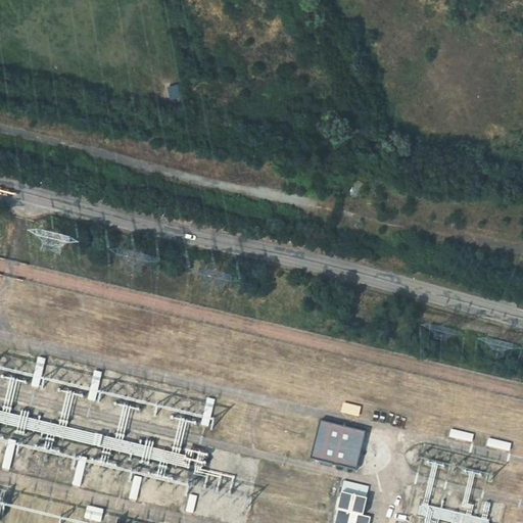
[(46,360),(40,358),(33,386),(40,387),(46,360)]
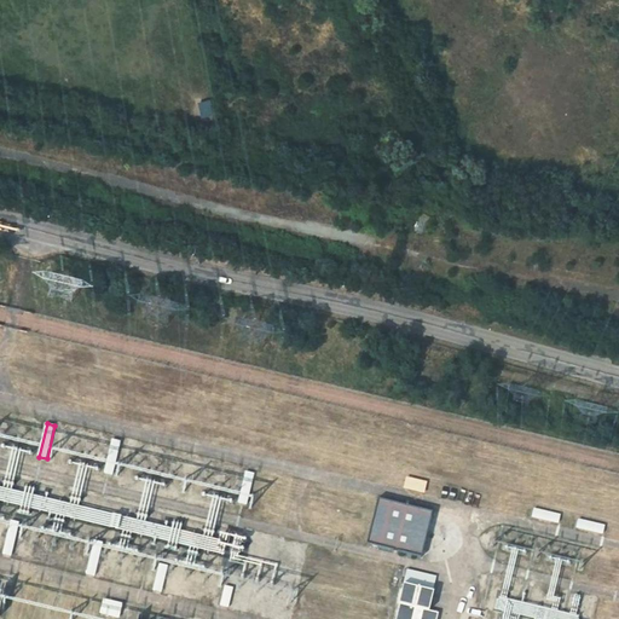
[(120,441),(113,439),(104,472),(113,474),(120,441)]
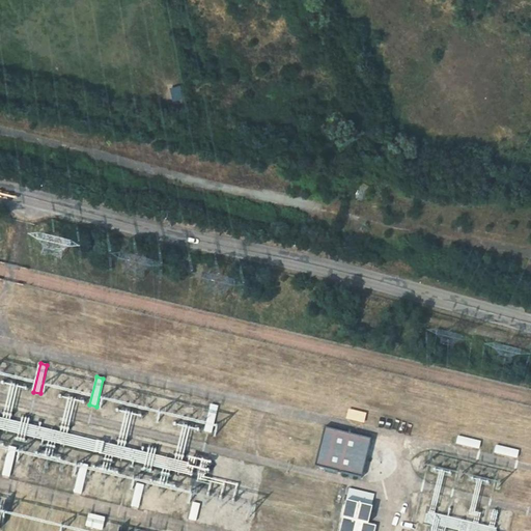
[(218,407),(211,404),(204,431),(210,432),(212,434),(218,407)]
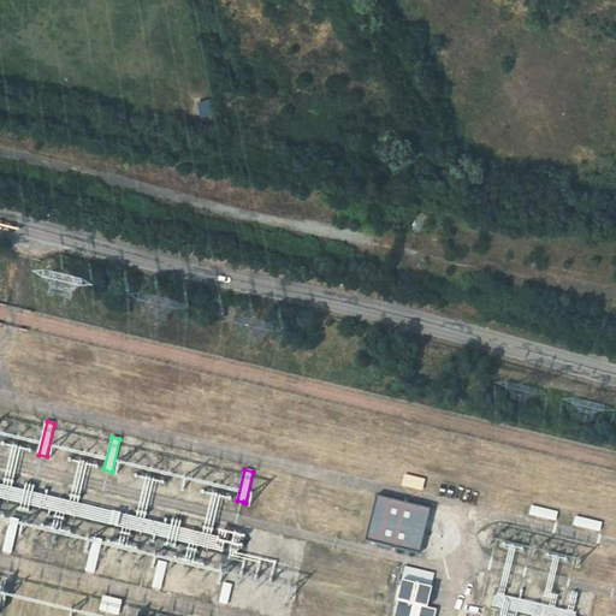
[(431,510),(377,497),(366,540),(419,555),(431,510)]
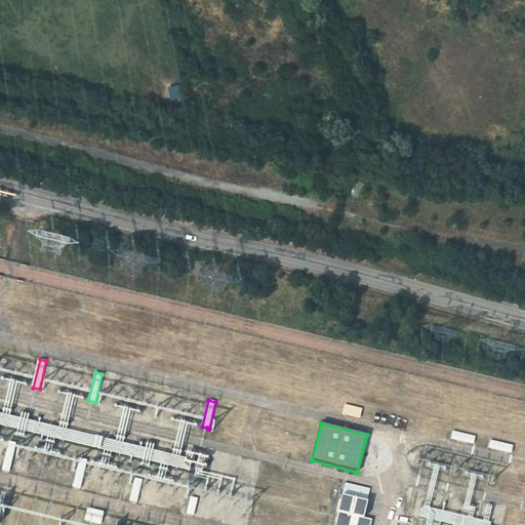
[(476,437),(452,432),(451,438),(474,444),(476,437)]
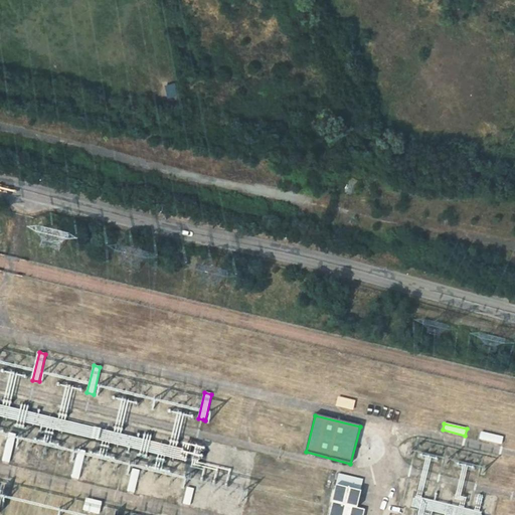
[(503,438),(481,432),(480,439),(502,445),(503,438)]
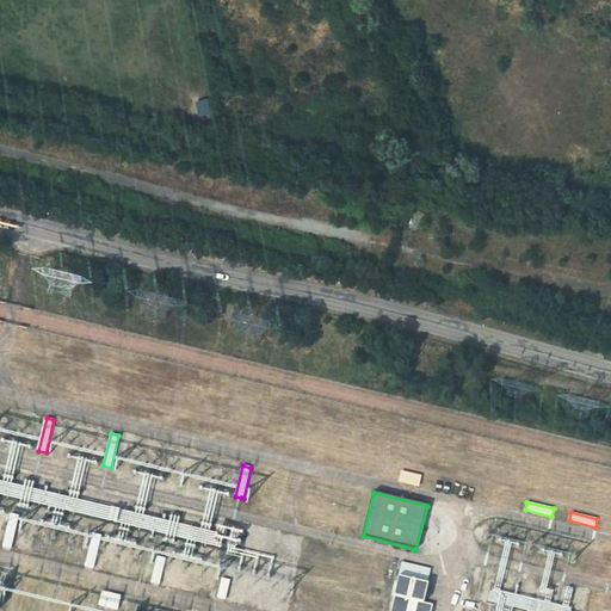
[(19,514),(12,513),(4,545),(12,548),(19,514)]
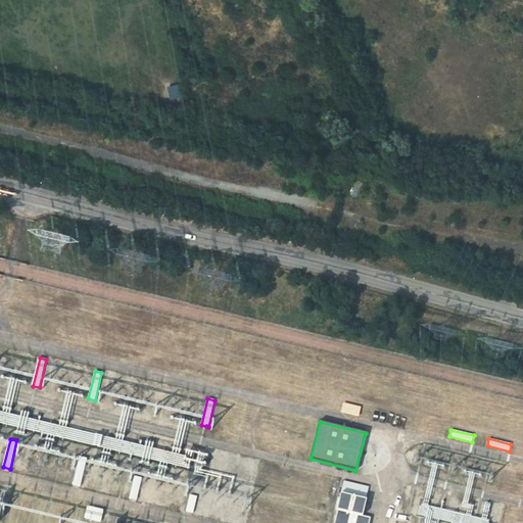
[(87,459),(80,457),(74,485),(80,486),(87,459)]
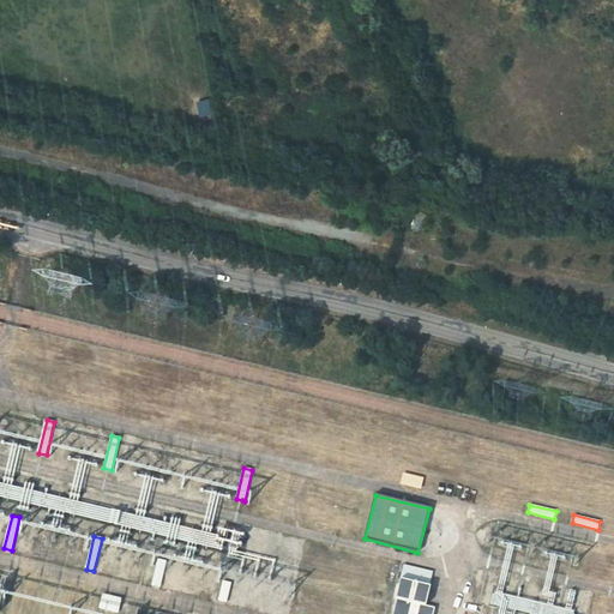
[(167,561),(158,559),(152,585),(160,588),(167,561)]
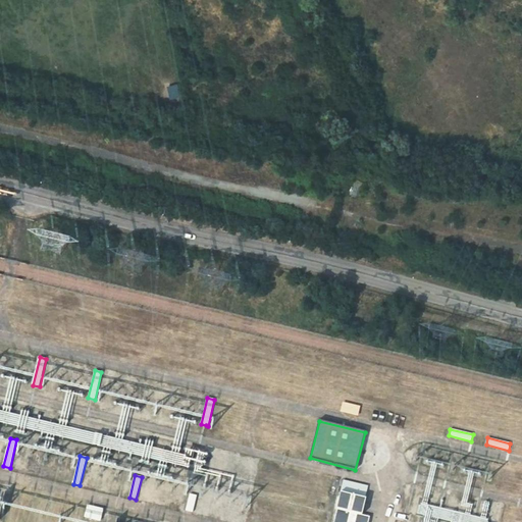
[(341,492),(336,508),(337,509),(334,521),(367,521),(369,517),(362,515),(366,499),(341,492)]
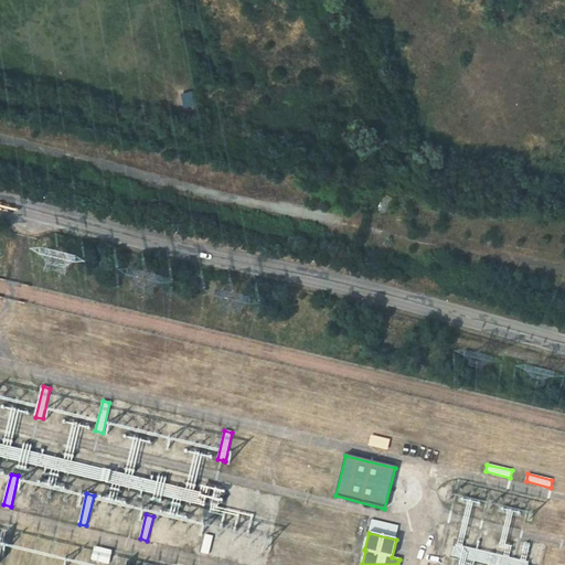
[(112,551),(95,547),(92,560),(107,563),(108,564),(112,551)]
